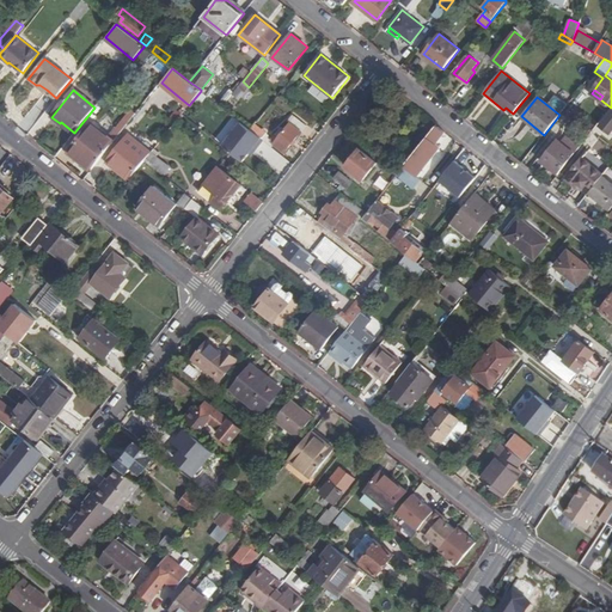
[(110,135),(116,139),(136,114),(132,109),(115,129),(115,128),(110,134),(111,134),(110,135)]
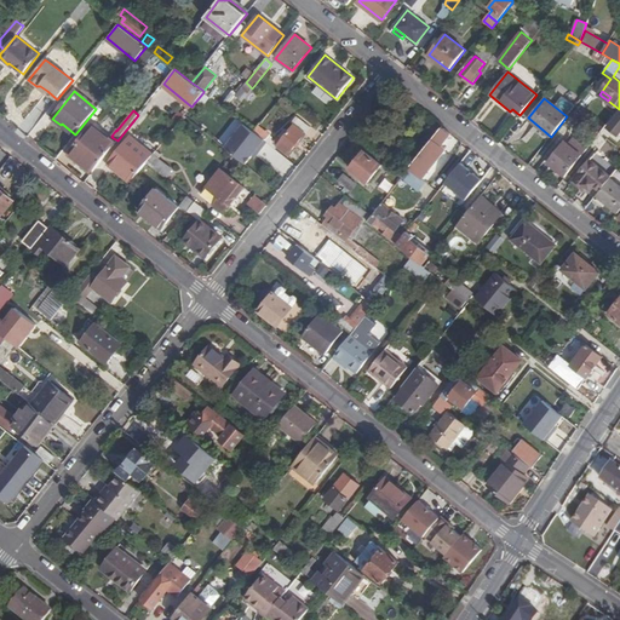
[(184,115),(179,112),(173,120),(177,124),(184,115)]
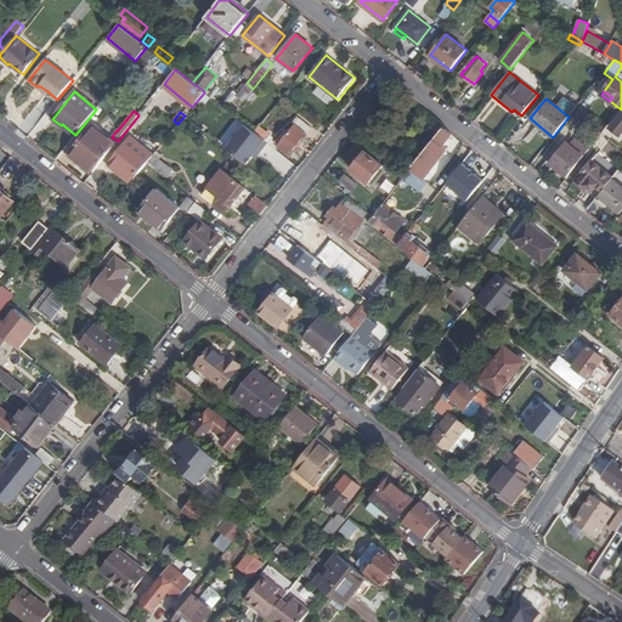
[(621,134),(621,112),(610,128),(621,136),(621,134)]
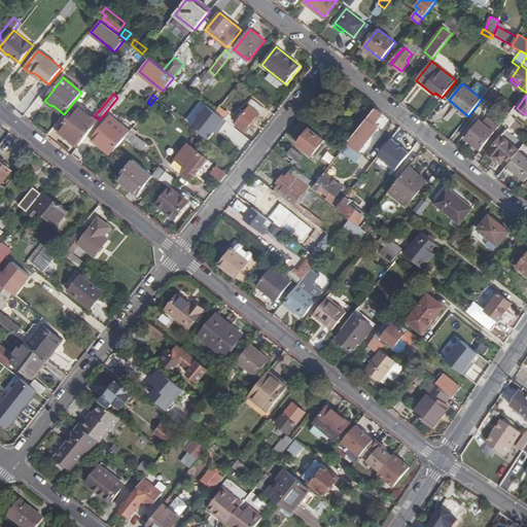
[(250,106),(259,112),(264,107),(252,99),(248,104),(250,106)]
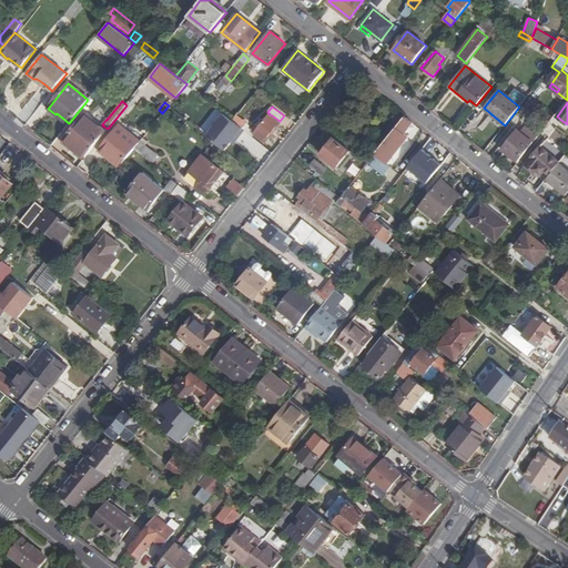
[(460,119),(466,123),(474,114),(468,110),(460,119)]
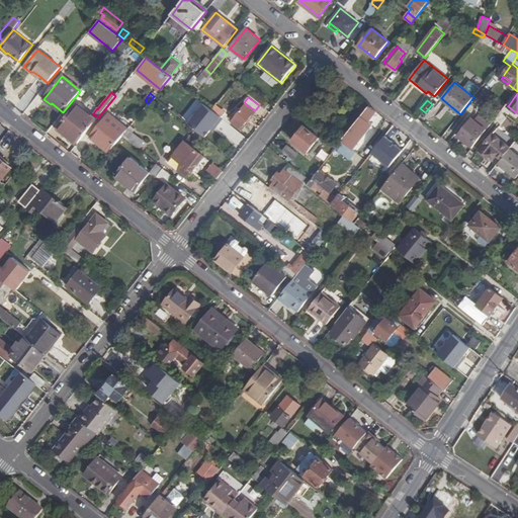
[(219,124),(224,118),(222,117),(211,109),(203,103),(188,123),(205,137),(210,130),(217,122),(219,124)]
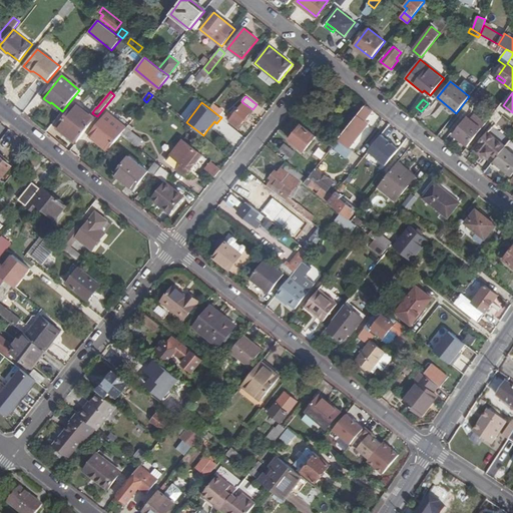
[(219,116),(223,111),(213,103),(209,108),(219,116)]
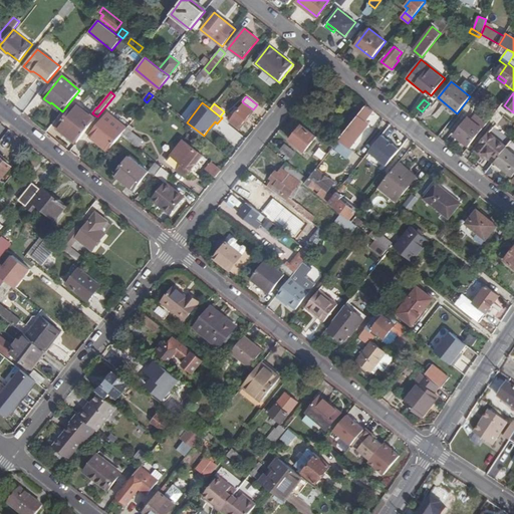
[(253,109),(244,103),(239,109),(236,106),(228,117),(225,120),(228,123),(230,120),(239,127),(253,109)]
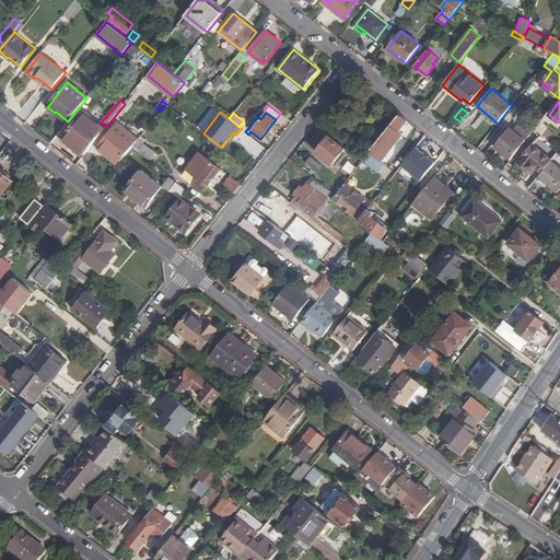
[(100,126),(83,114),(66,136),(86,152),(104,130),(100,126)]
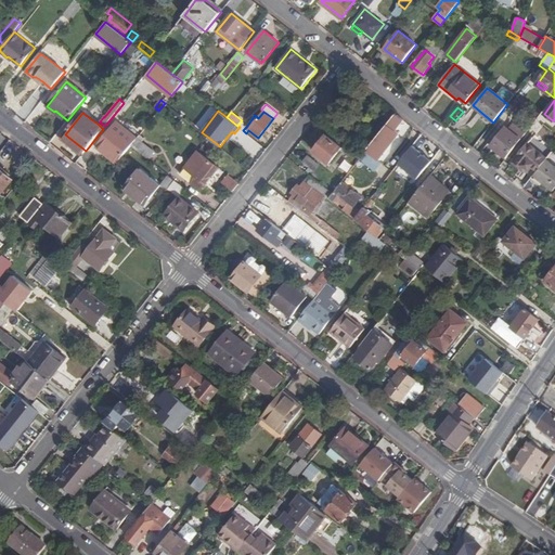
[(403,119),(396,114),(360,158),(360,159),(364,163),(371,154),(371,155),(379,144),(386,150),(399,133),(395,130),(403,119)]
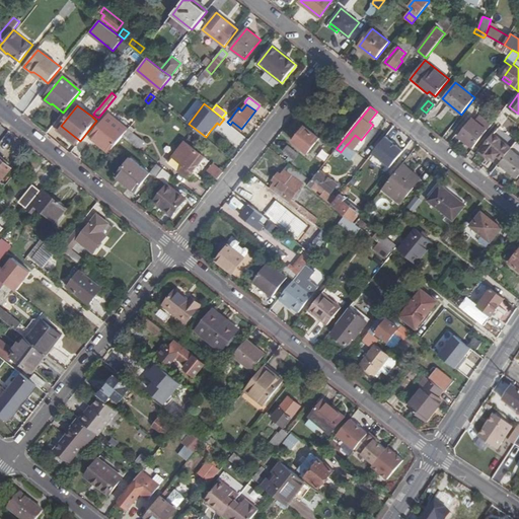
[(227,122),(230,119),(227,116),(228,114),(226,113),(222,118),(224,119),(227,122)]
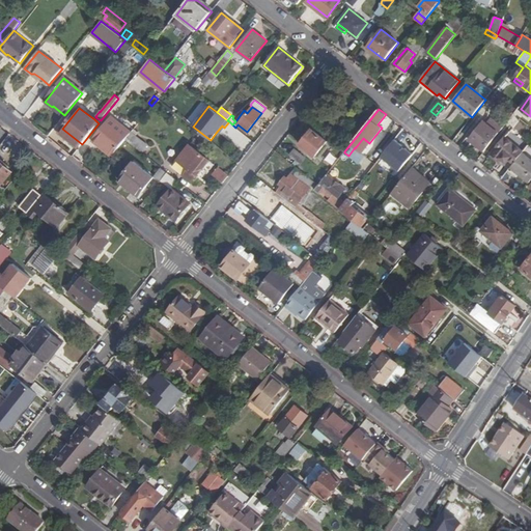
[(131,133),(111,117),(93,140),(101,146),(102,145),(113,155),(126,139),(131,133)]
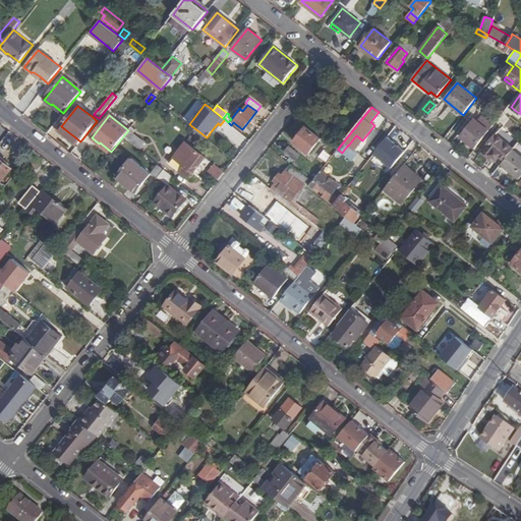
[(481,115),(477,121),(489,130),(494,124),(481,115)]
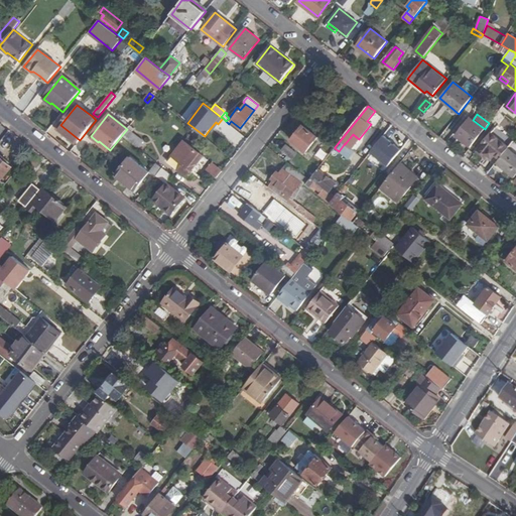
[(473,120),(470,117),(456,135),(471,147),(485,129),(473,120)]
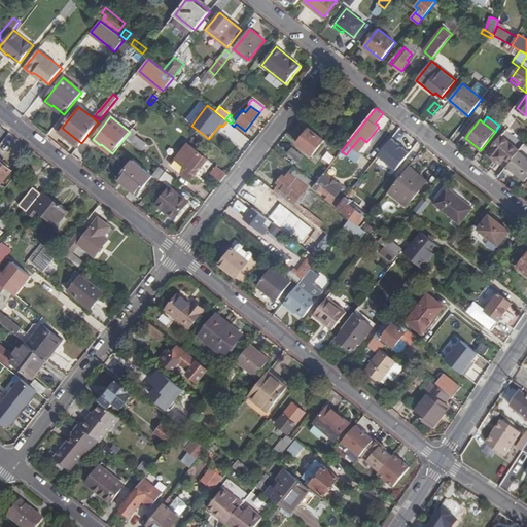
[(343,120),(335,131),(341,136),(349,126),(343,120)]
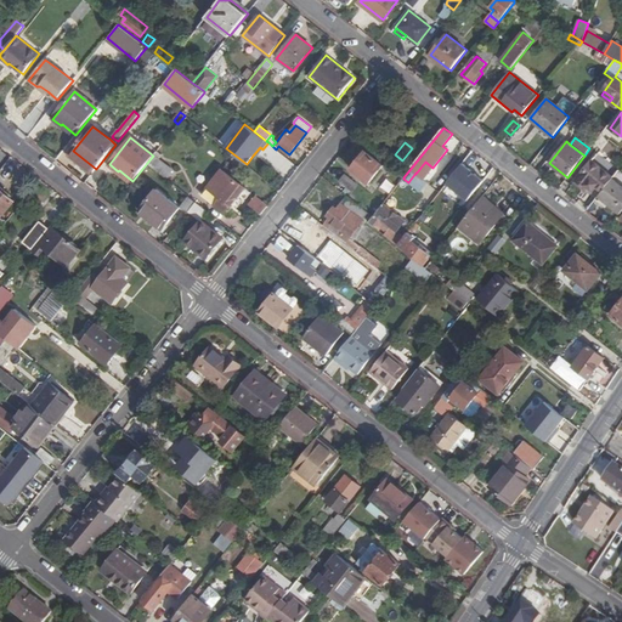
[(96,169),(73,151),(72,153),(94,171),(96,169)]
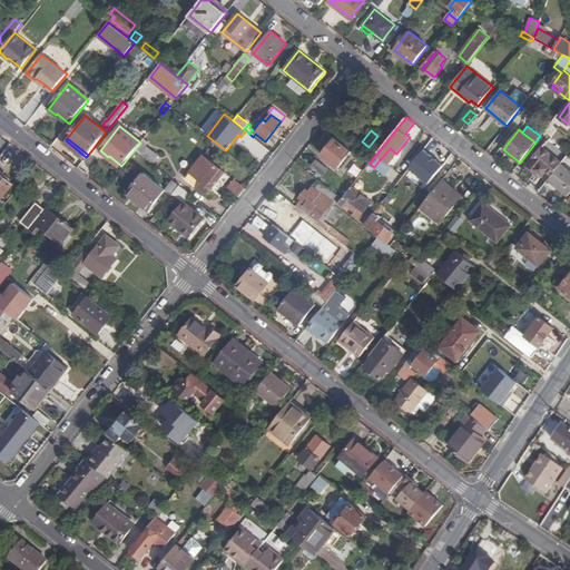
[(135,149),(153,164),(158,156),(146,146),(148,143),(144,138),(140,143),(135,149)]
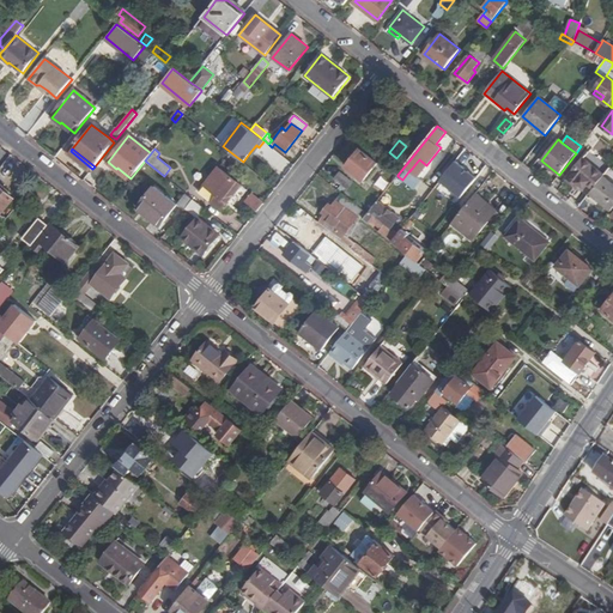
[(378,163),(360,149),(346,168),(364,181),(378,163)]
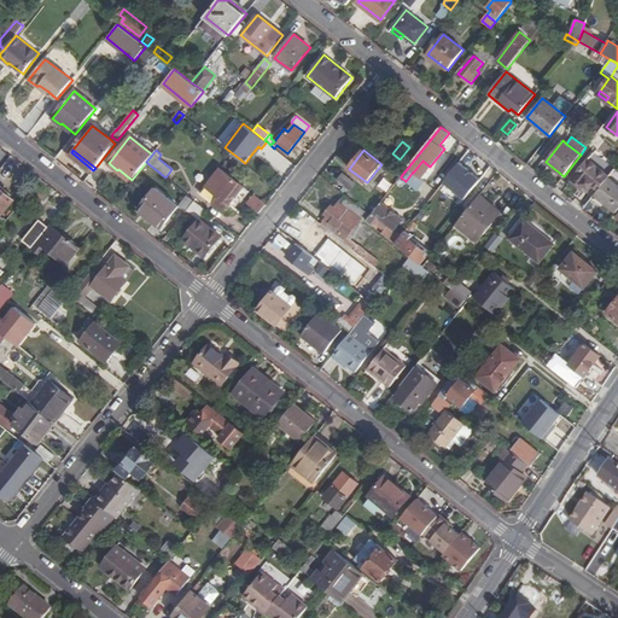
[(594,151),(589,158),(611,175),(616,168),(594,151)]
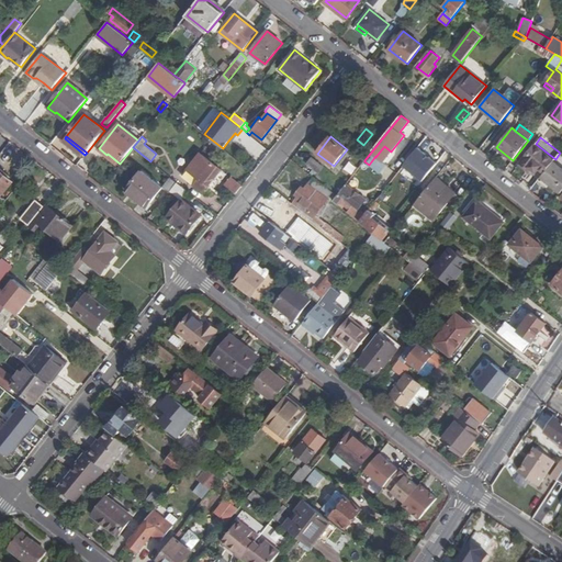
[(414,178),(433,153),(420,144),(402,168),(414,178)]
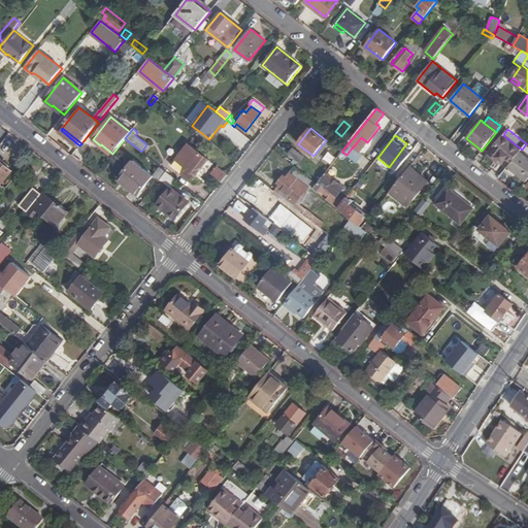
[(503,135),(488,154),(498,161),(500,159),(504,162),(506,159),(512,163),(520,153),(522,150),(503,135)]
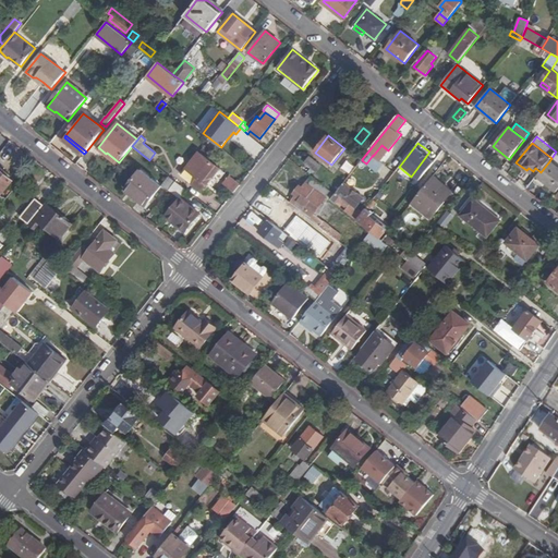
[(220,168),(199,153),(186,169),(198,178),(193,184),(202,191),(220,168)]
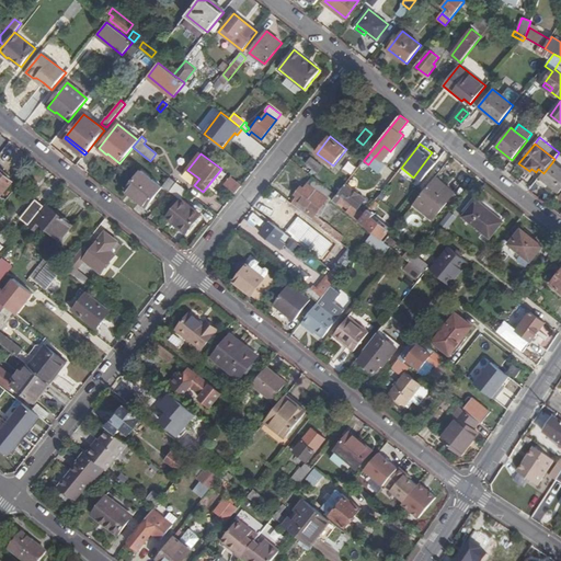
[(375,157),(375,156),(368,164),(378,172),(385,163),(375,157)]
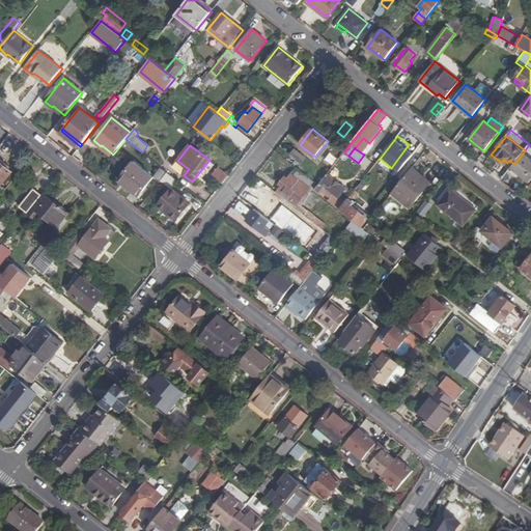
[(306,158),(295,148),(290,155),(301,164),(306,158)]
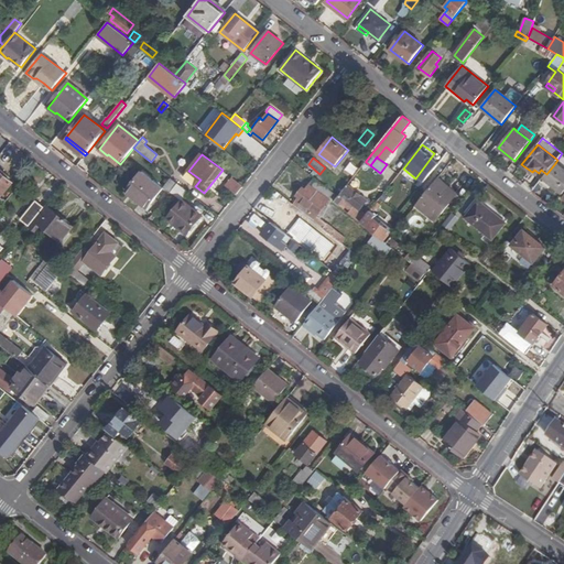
[(563,191),(563,169),(555,163),(546,174),(543,179),(562,194),(563,191)]
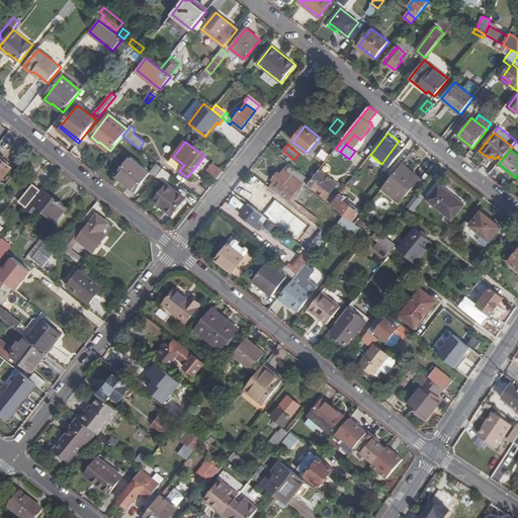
[(0,157),(0,180),(0,181),(12,167),(6,163),(0,157)]
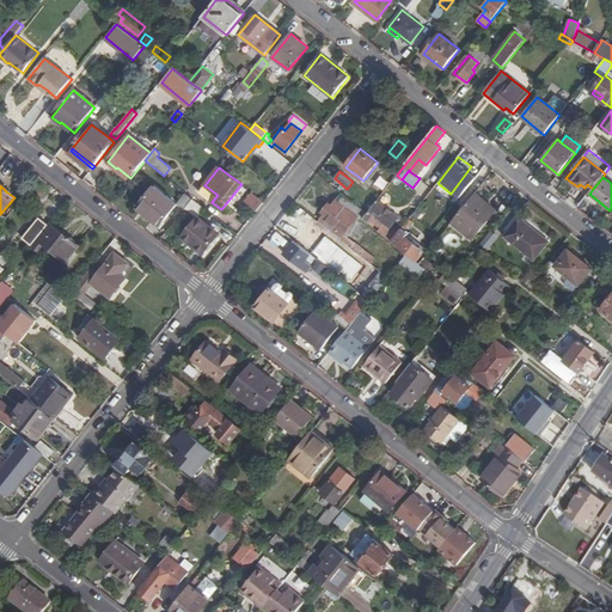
[(176,204),(154,187),(138,208),(160,225),(177,204),(176,204)]
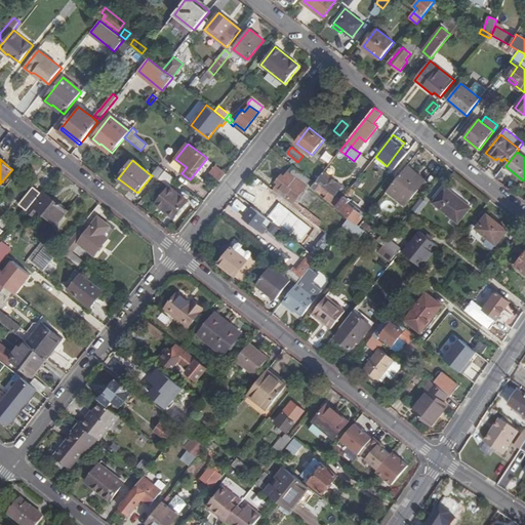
[(152,175),(158,180),(165,170),(159,165),(151,175),(152,175)]
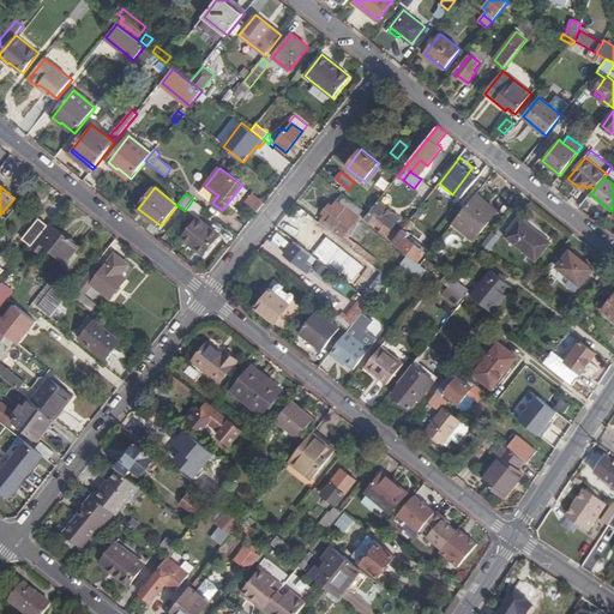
[(258,212),(264,204),(252,193),(246,202),(258,212)]
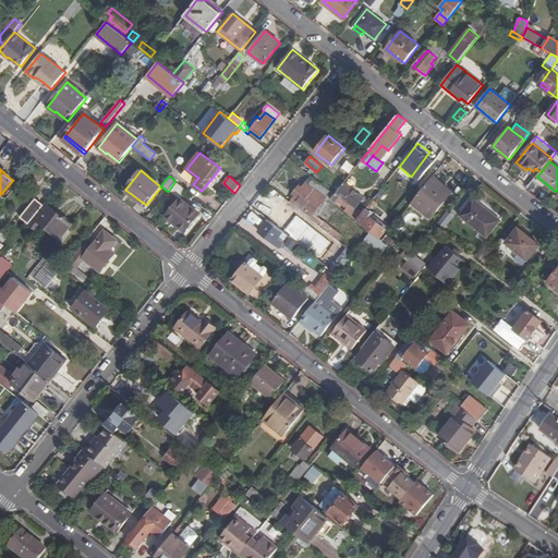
[(330,191),(312,176),(302,187),(295,195),(290,203),(320,226),(334,237),(337,232),(314,214),(326,196),(330,191)]
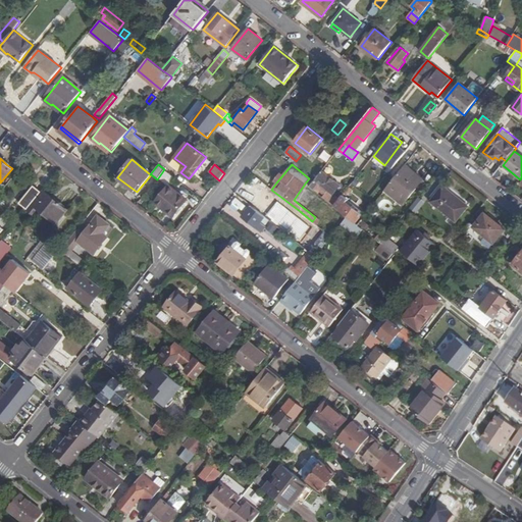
[(404,203),(423,179),(405,165),(385,189),(404,203)]
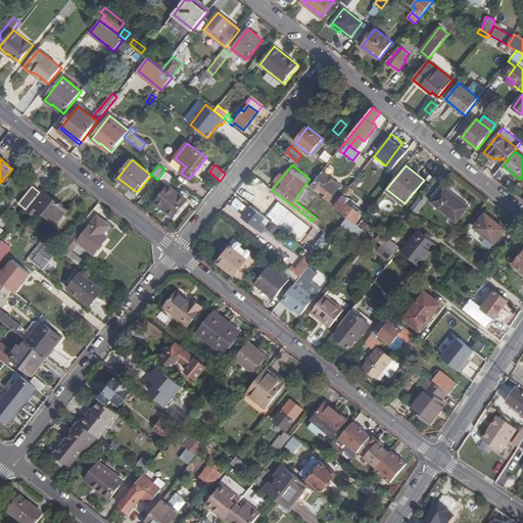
[(334,194),(340,186),(323,171),(314,182),(310,187),(319,194),(321,191),(325,187),(329,190),(334,194)]
